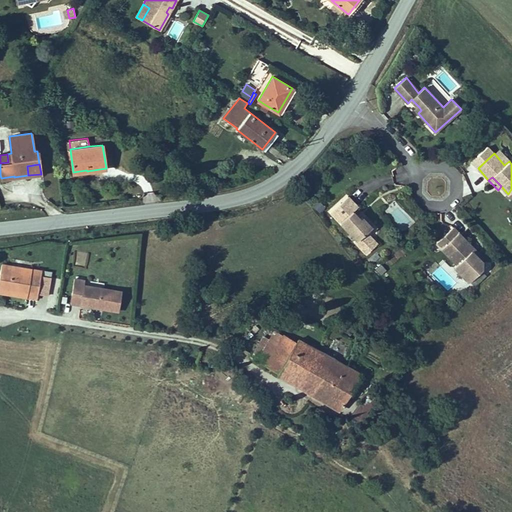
[(147,201),(156,200),(155,192),(145,194),(147,201)]
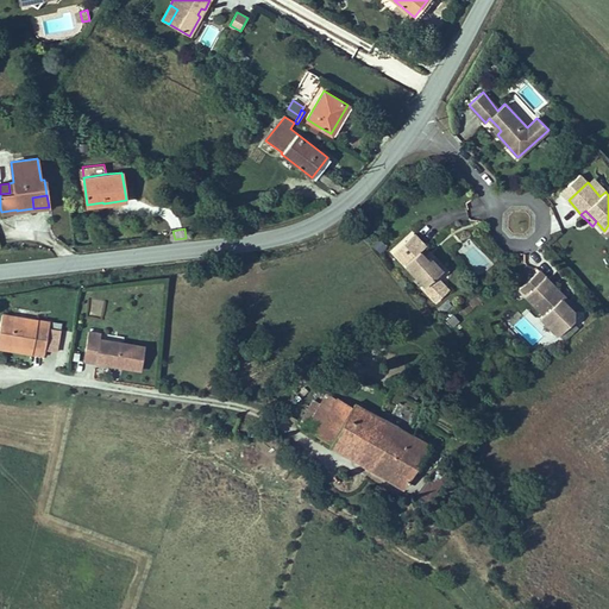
[(441,270),(431,257),(428,259),(420,251),(426,245),(414,233),(394,252),(425,284),(422,287),(435,301),(446,293),(433,278),(441,270)]
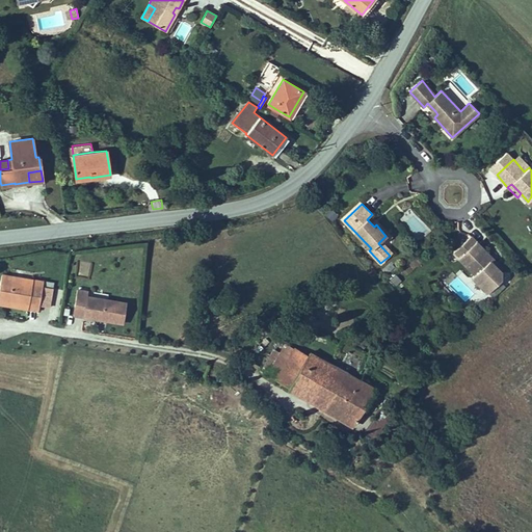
[(333,222),(338,215),(329,208),(324,215),(333,222)]
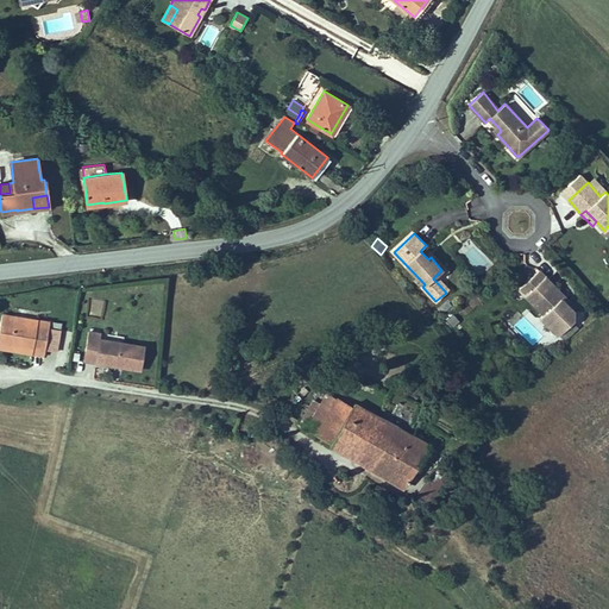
[(458,250),(482,274),(494,263),(469,239),(458,250)]
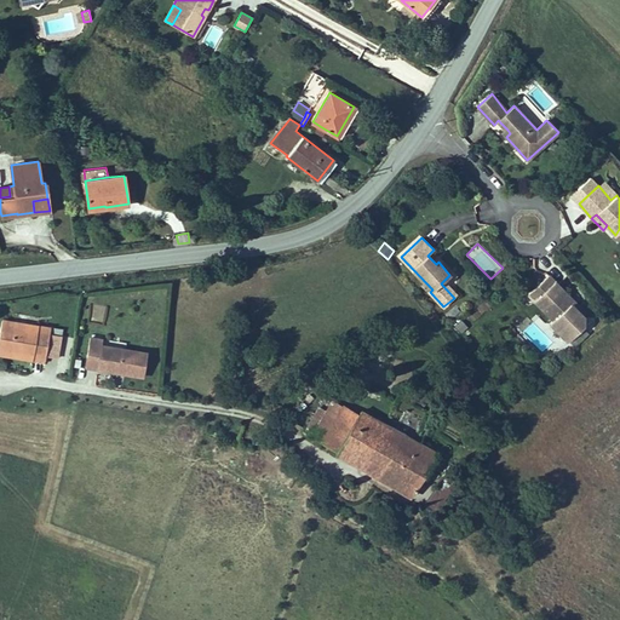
[(455,275),(441,259),(438,262),(449,275),(441,283),(454,298),(457,294),(446,283),(455,275)]
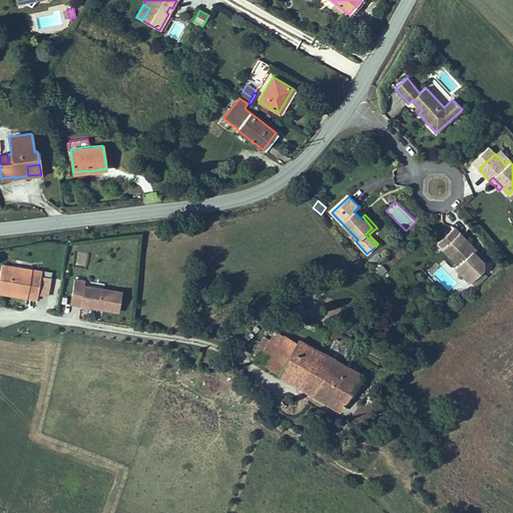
[(472,250),(475,248),(454,227),(437,243),(458,265),(455,268),(470,283),(483,270),(483,262),(472,250)]
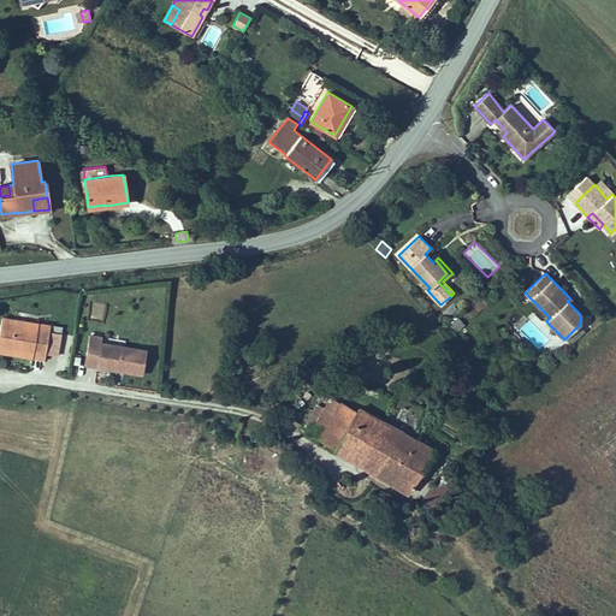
[(580,308),(570,298),(567,301),(580,314),(580,308)]
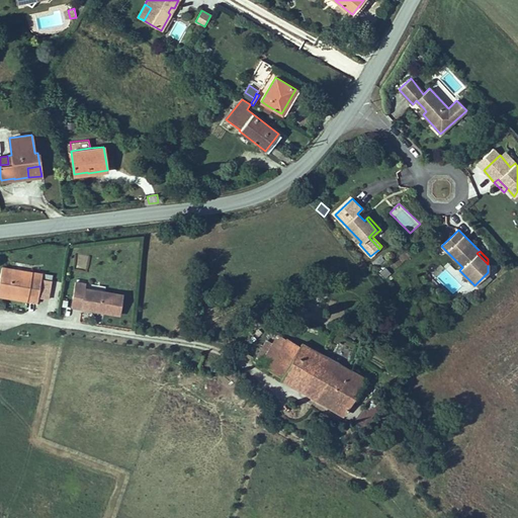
[(51,280),(52,275),(1,267),(0,274),(0,293),(6,294),(7,292),(27,295),(27,299),(37,301),(38,296),(49,298),(52,280),(51,280)]
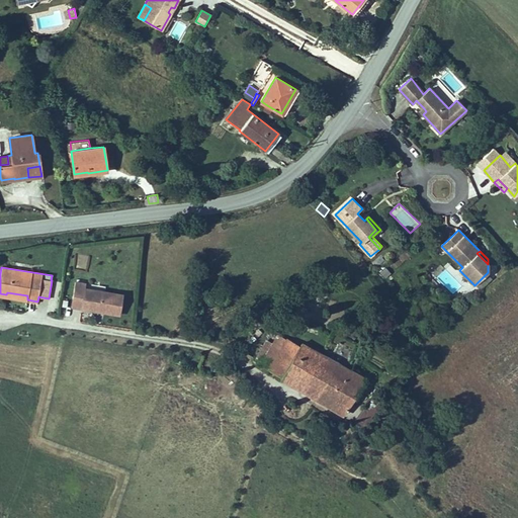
[(120,315),(123,294),(85,288),(85,283),(75,281),(73,298),(82,300),(81,308),(120,315)]
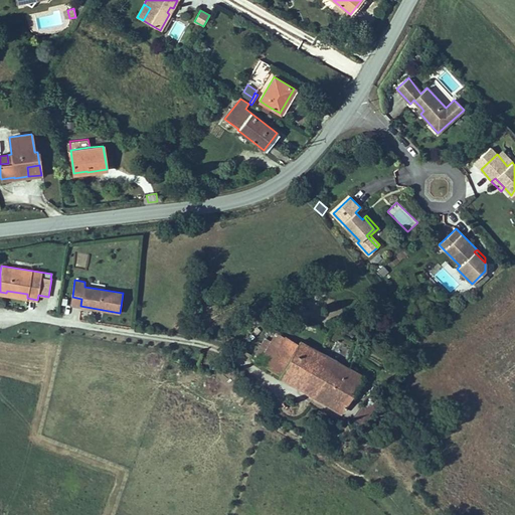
[(310,311),(286,296),(285,298),(309,313),(310,311)]
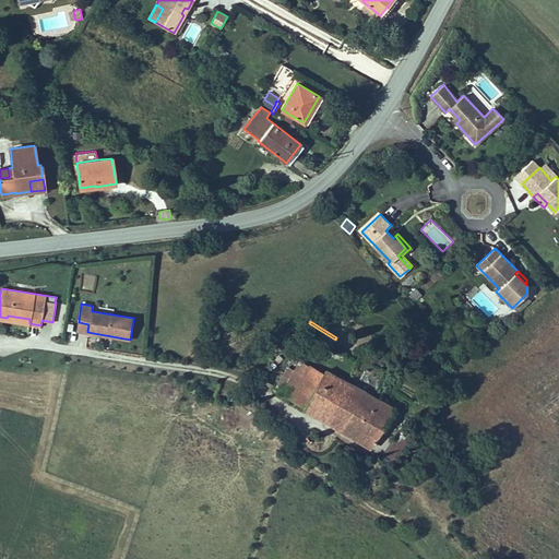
[(87,332),(88,324),(79,322),(76,331),(87,332)]
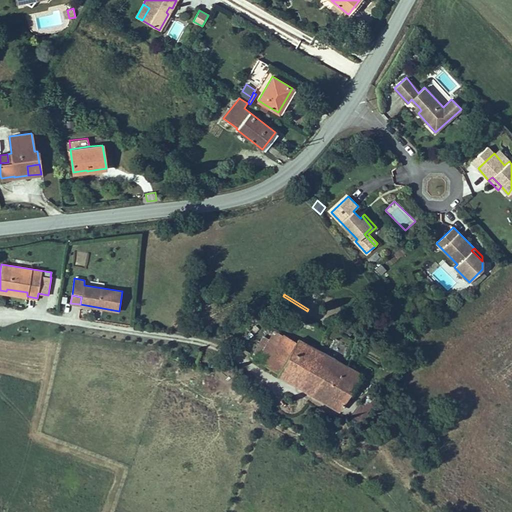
[(307,311),(283,296),(279,301),(303,317),(307,311)]
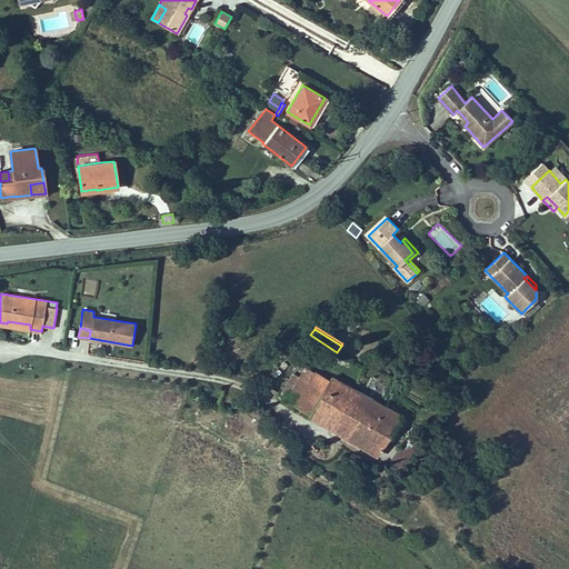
[(331,376),(329,379),(316,371),(315,372),(306,367),(287,399),(297,405),(296,407),(309,415),(323,390),(337,398),(330,410),(341,417),(333,430),(377,455),(399,416),(331,376)]
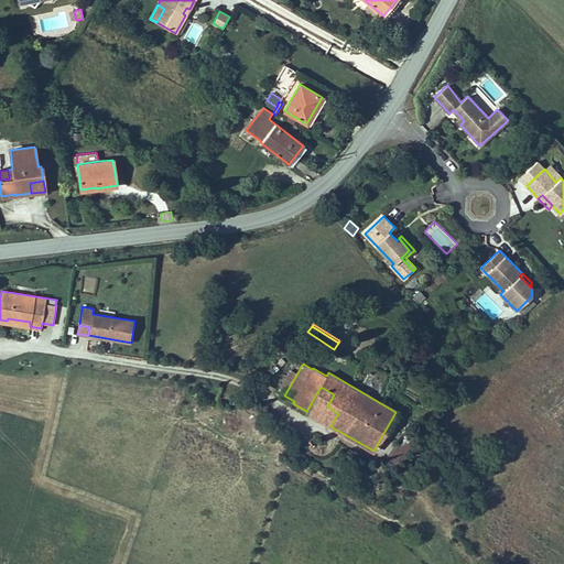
[(378,375),(381,369),(370,364),(367,369),(378,375)]
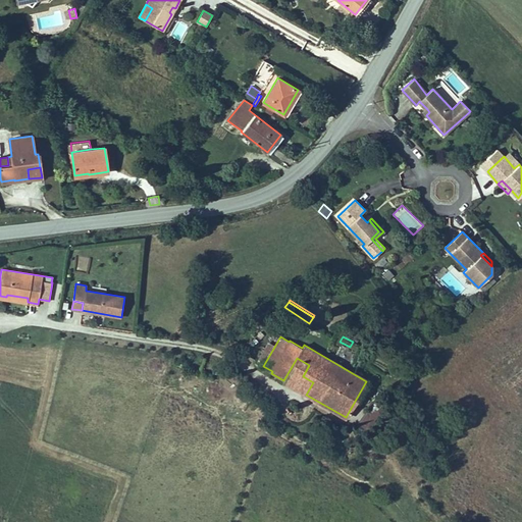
[(297,358),(283,380),(282,381),(306,395),(313,382),(303,376),(309,365),(297,358)]
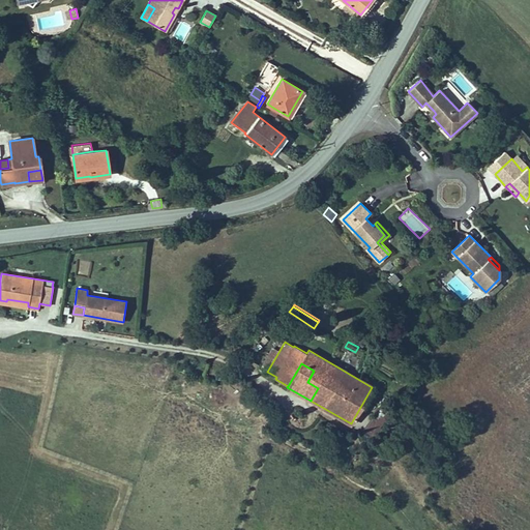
[(373,436),(388,416),(382,411),(376,419),(374,417),(363,430),(373,436)]
